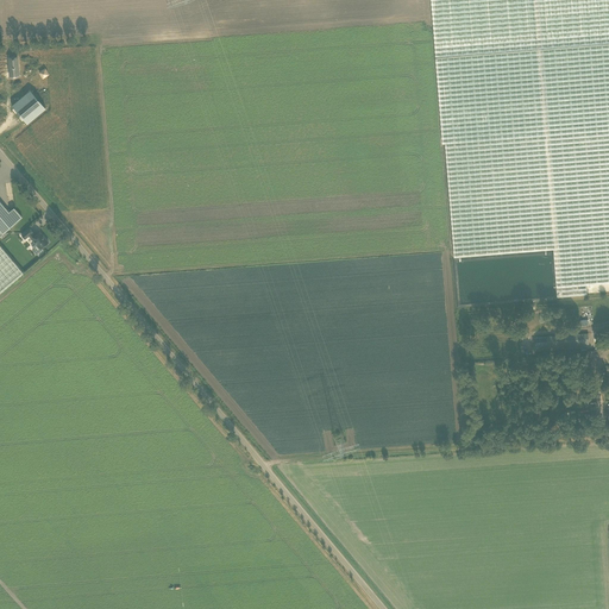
[(608,0),(431,0),(443,144),(446,144),(454,257),(554,249),(558,296),(586,294),(586,284),(608,282),(608,0)]
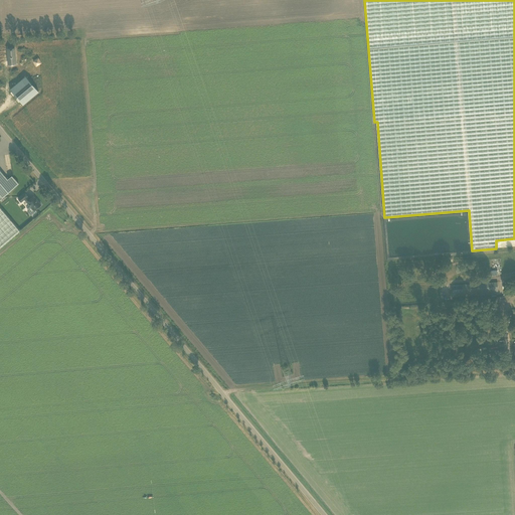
[(23,105),(38,92),(25,75),(10,90),(23,105)]
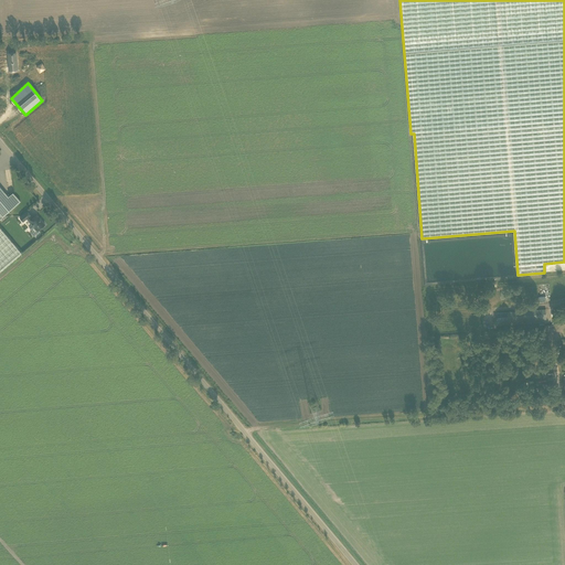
[(16,195),(14,195),(8,196),(6,192),(0,187),(0,214),(2,216),(21,201),(16,195)]
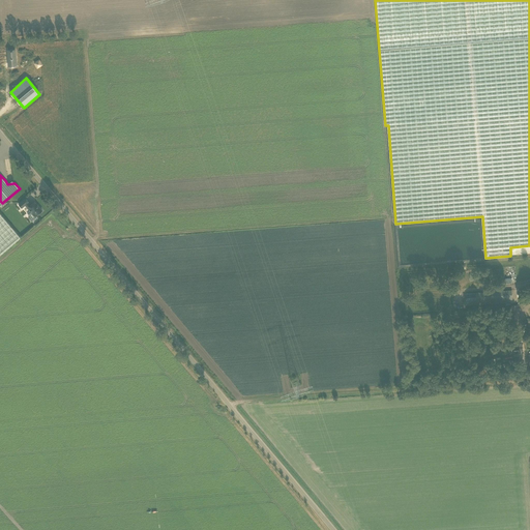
[(38,206),(37,206),(34,202),(30,205),(28,203),(29,202),(26,199),(19,204),(22,208),(25,205),(31,211),(35,216),(38,213),(39,213),(41,212),(41,211),(42,210),(38,206)]
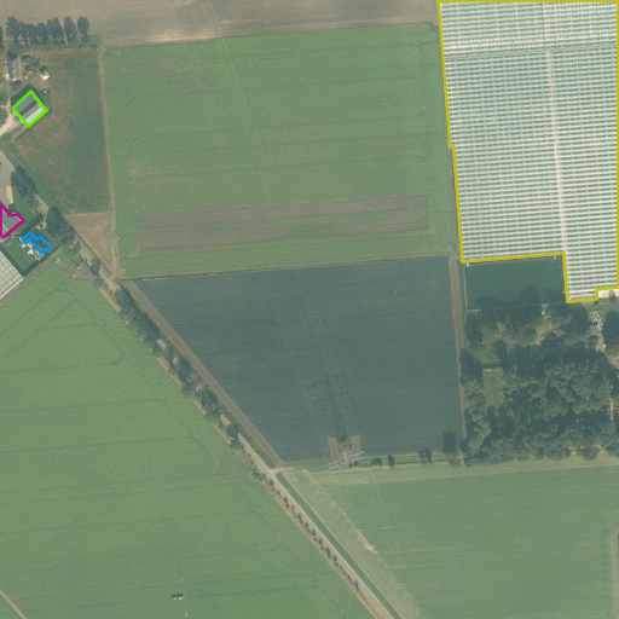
[(0,296),(23,277),(0,249),(0,239),(3,237),(0,235),(0,296)]
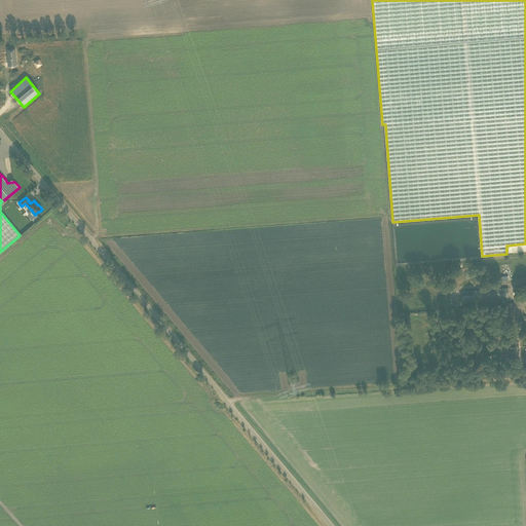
[(525,303),(513,305),(515,321),(525,318),(525,303)]
